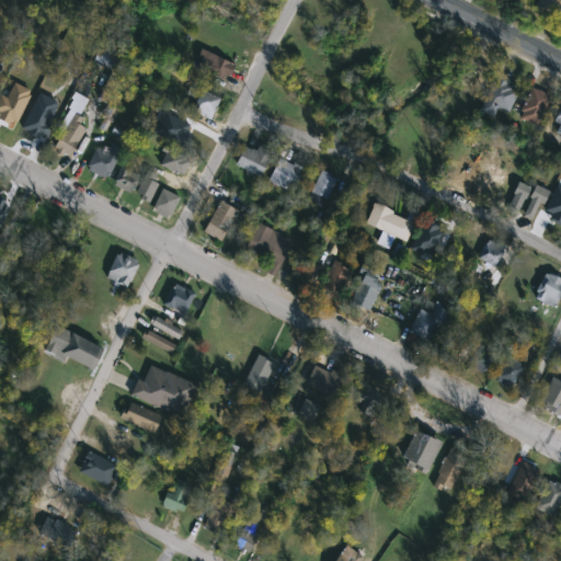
[(560,0),(560,1),(552,18),(534,8),(538,0),(560,0)]
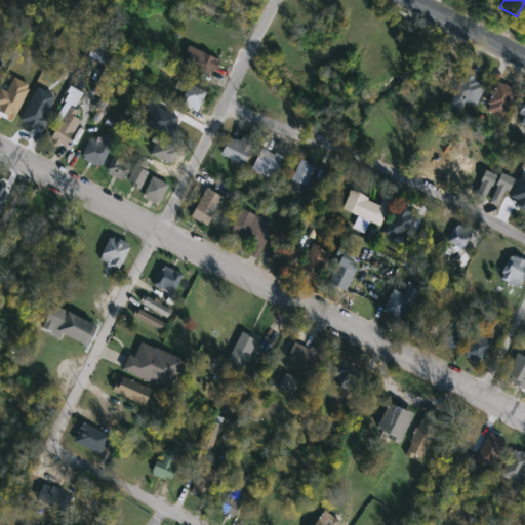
[(212,78),(182,64),(189,47),(219,62),(212,78)]
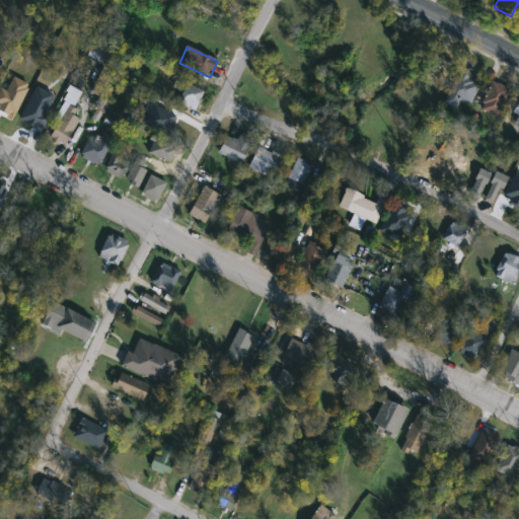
[(437,99),(421,88),(444,52),(460,62),(437,99)]
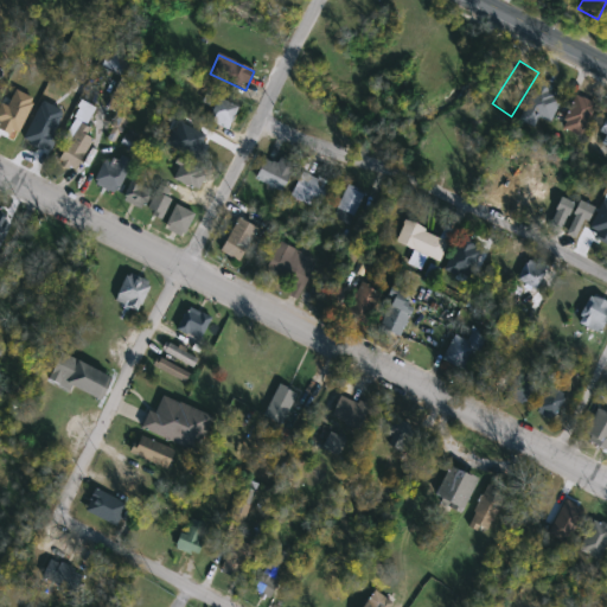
[(227,131),(208,121),(218,98),(237,108),(227,131)]
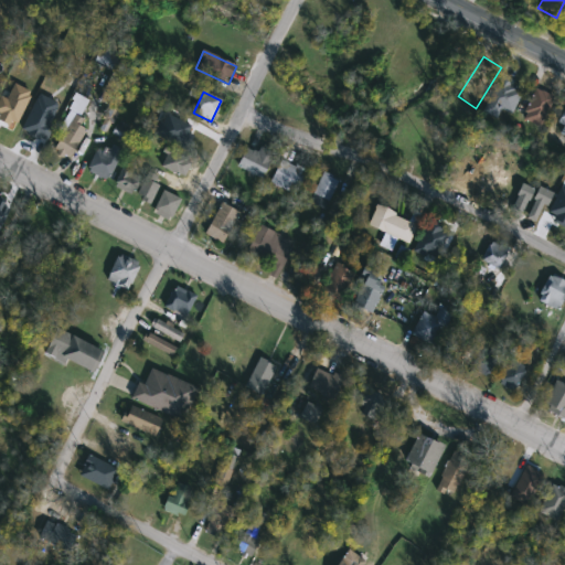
[(89,102),(77,125),(87,130),(72,160),(52,149),(80,96),(89,102)]
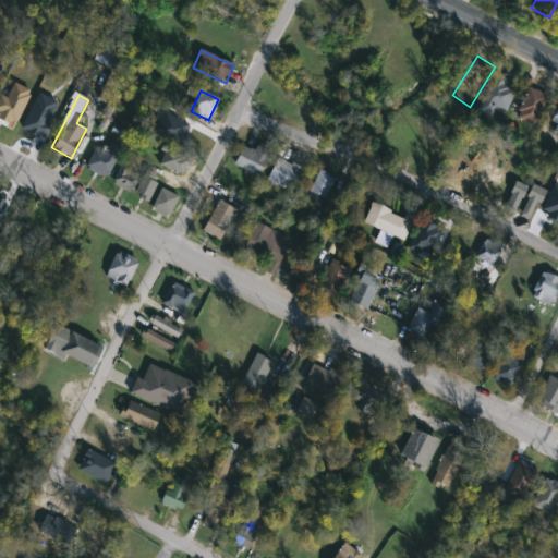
[(121,148),(109,179),(87,170),(97,145),(107,149),(110,143),(121,148)]
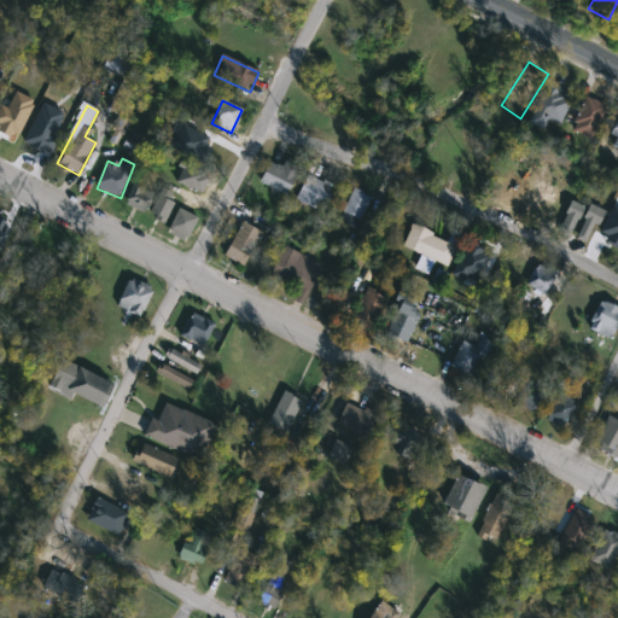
[(289,196),(260,184),(269,162),(283,167),(285,161),(301,167),(289,196)]
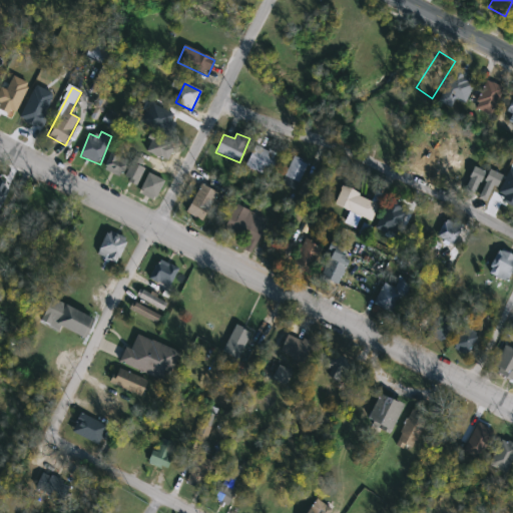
[(174,150),(162,162),(146,147),(158,134),(174,150)]
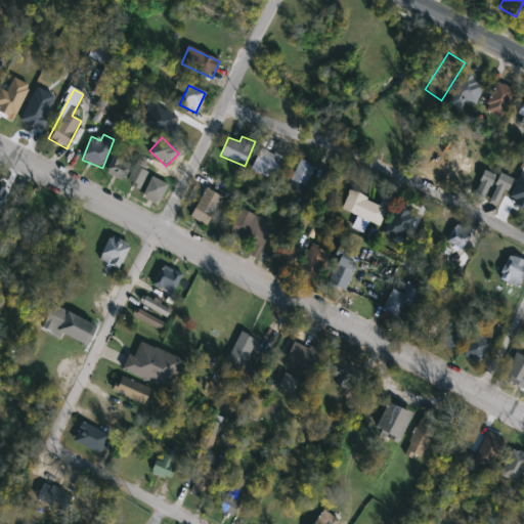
[(285,159),(274,181),(250,170),(260,147),(285,159)]
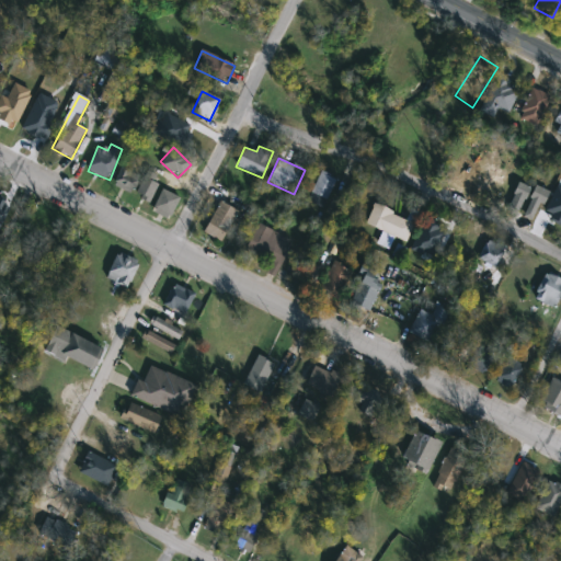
[(477,197),(465,190),(484,158),(496,165),(477,197)]
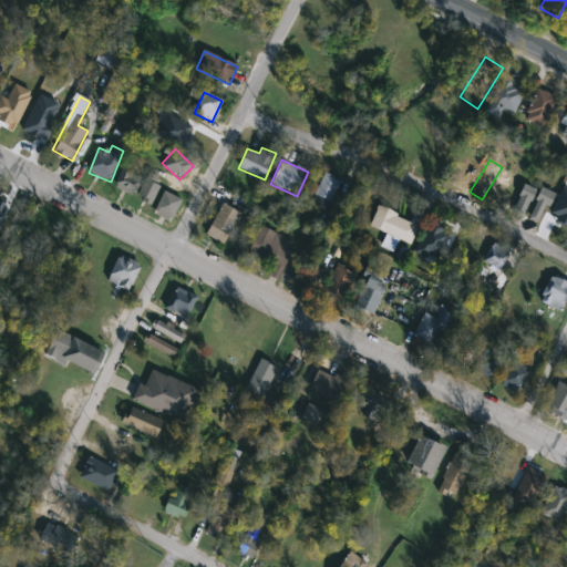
[(145,173),(132,196),(114,185),(127,163),(145,173)]
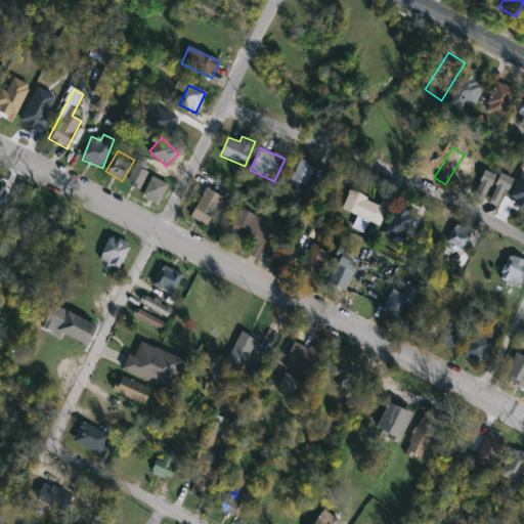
[(139,190),(126,184),(136,160),(150,166),(139,190)]
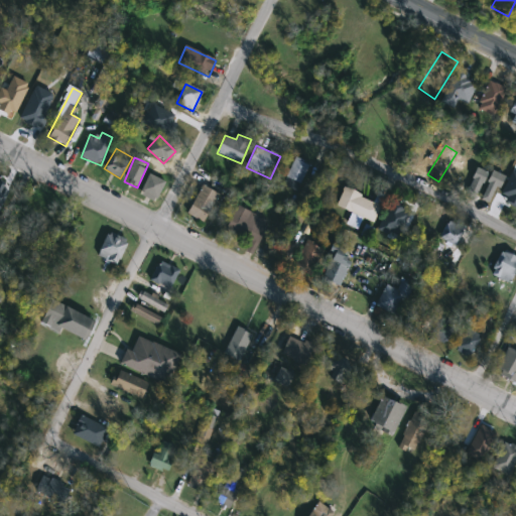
[(282,185),(295,158),(310,165),(297,192),(282,185)]
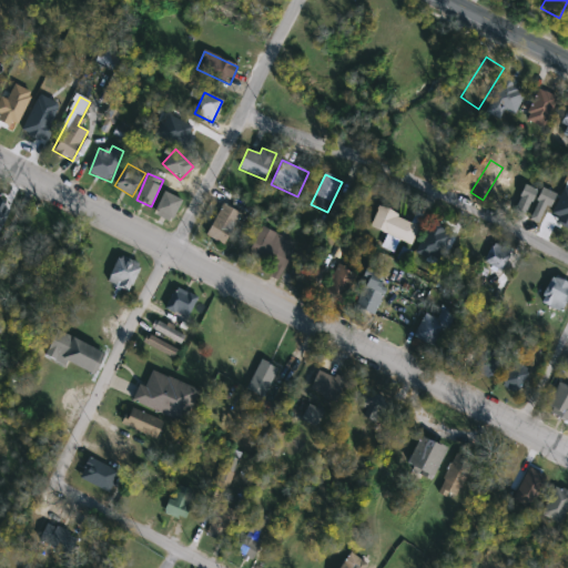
[(526,217),(514,213),(526,185),(537,190),(526,217)]
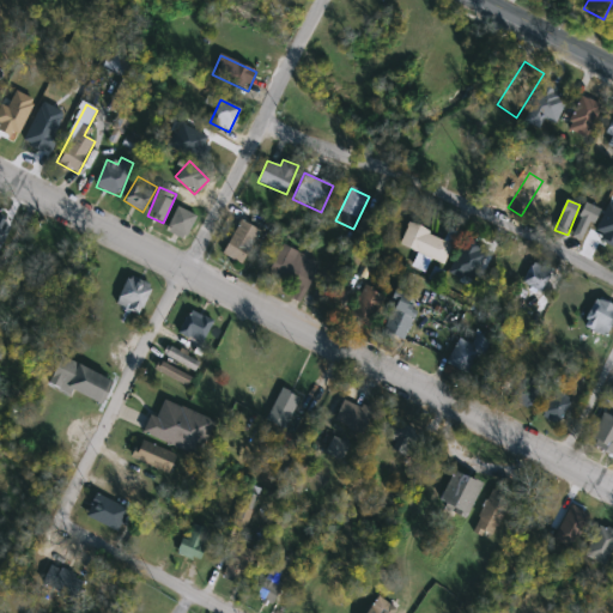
[(571,237),(586,205),(599,210),(584,243),(571,237)]
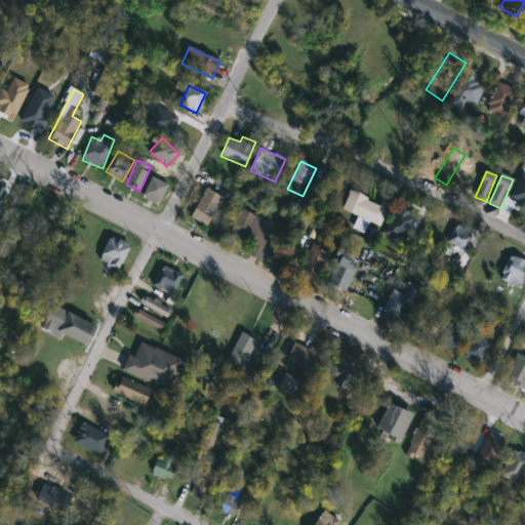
[(168,186),(158,206),(143,198),(152,177),(168,186)]
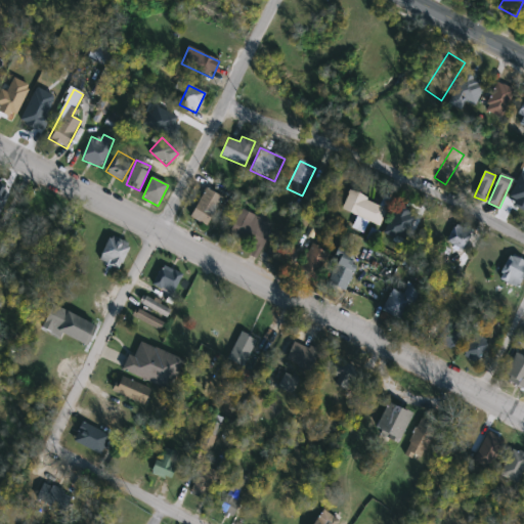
[(523,217),(523,220),(504,211),(517,182),(523,185),(523,217)]
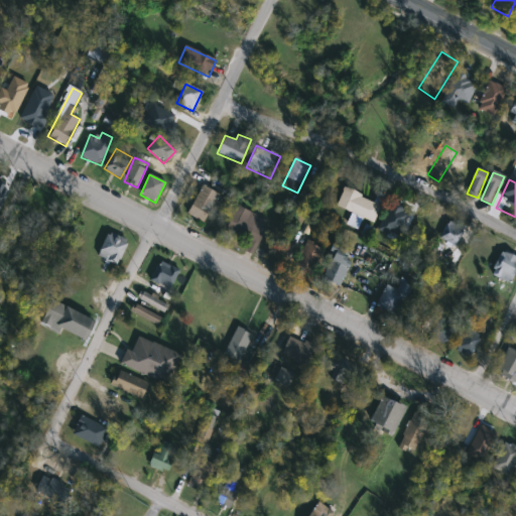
[(186,214),(203,185),(220,195),(204,223),(186,214)]
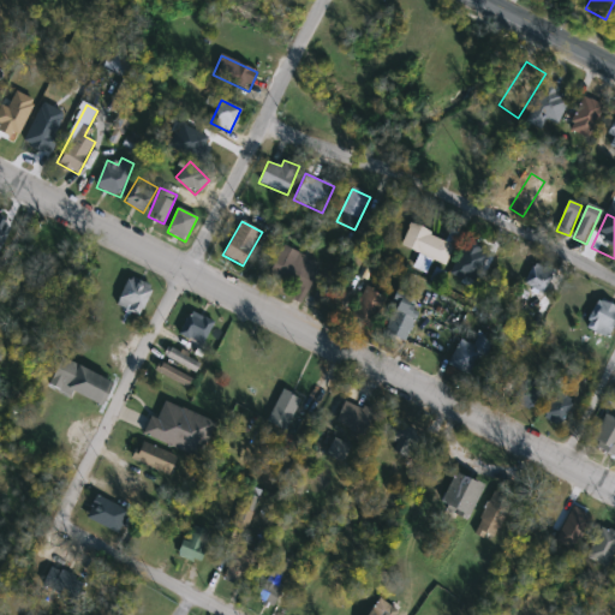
[(401,246),(408,226),(447,239),(447,236),(451,237),(448,244),(453,245),(446,266),(431,261),(427,273),(415,269),(421,254),(401,246)]
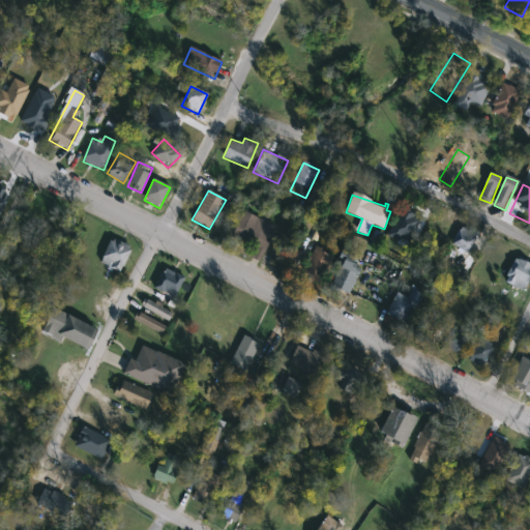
[(46,214),(30,243),(15,235),(31,206),(46,214)]
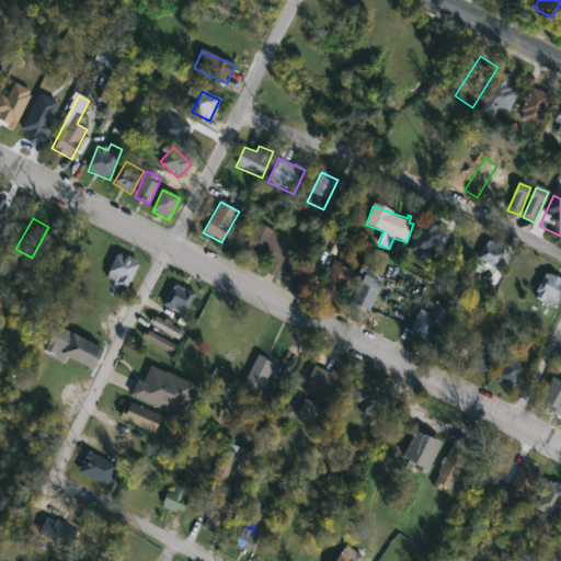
[(260,224),(294,242),(274,278),(258,270),(262,262),(244,252),(260,224)]
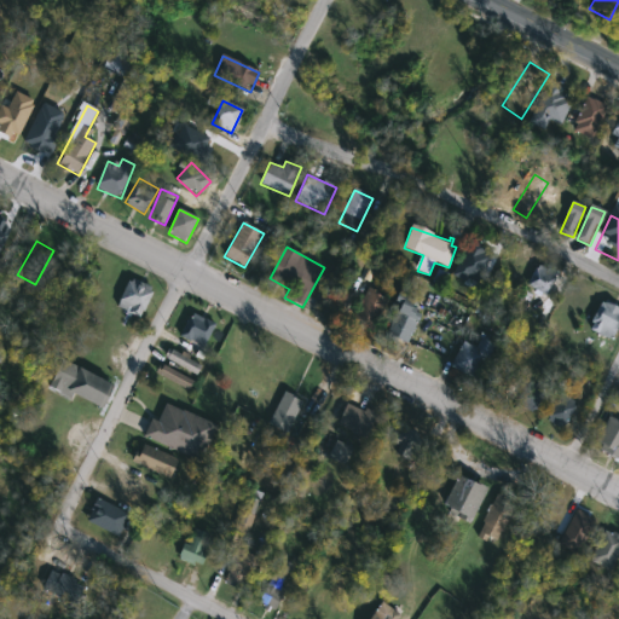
[(527,287),(537,266),(557,276),(548,296),(527,287)]
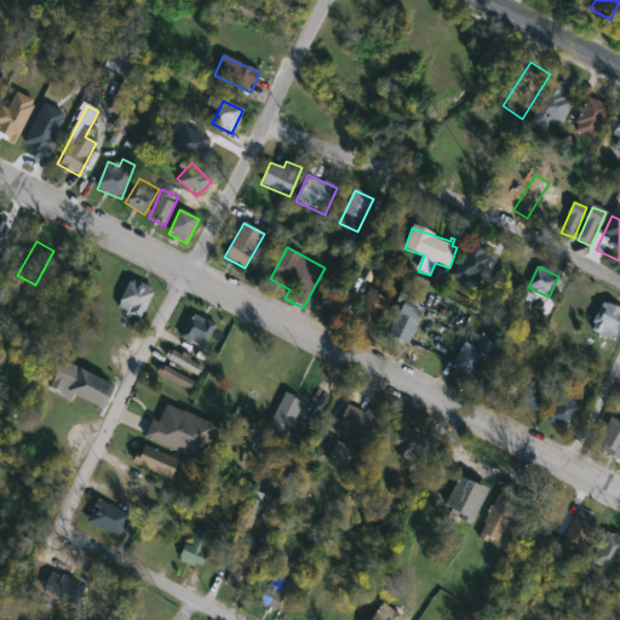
[(118,306),(131,280),(155,291),(142,319),(118,306)]
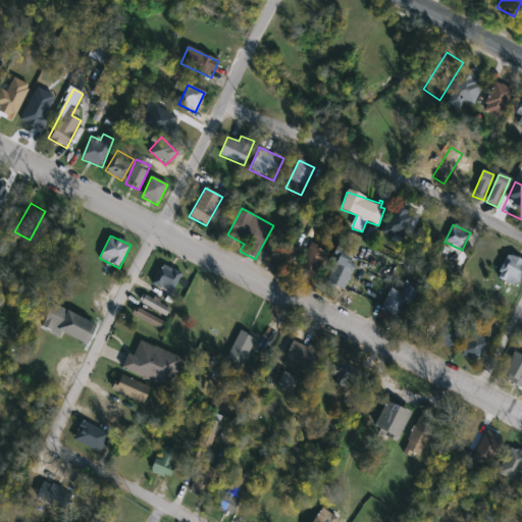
[(299,273),(310,244),(325,250),(314,279),(299,273)]
